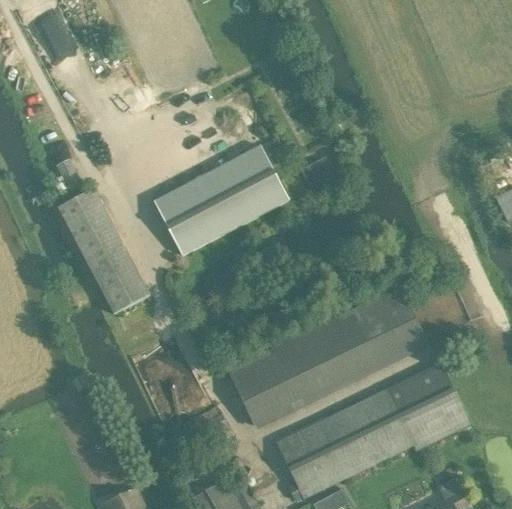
[(157,199),(185,253),(289,199),(261,145),(157,199)]
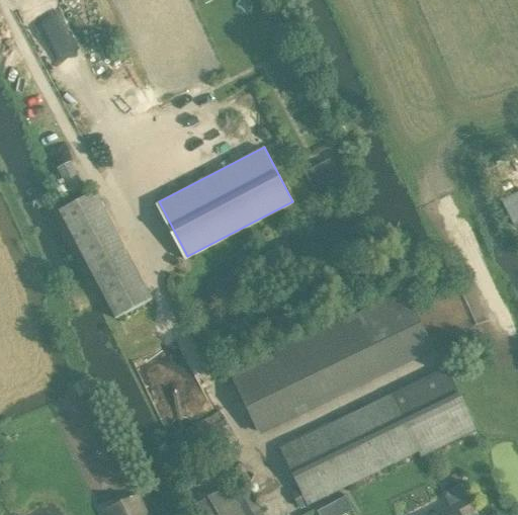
[(321,189),(344,177),(333,155),(309,168),(321,189)]
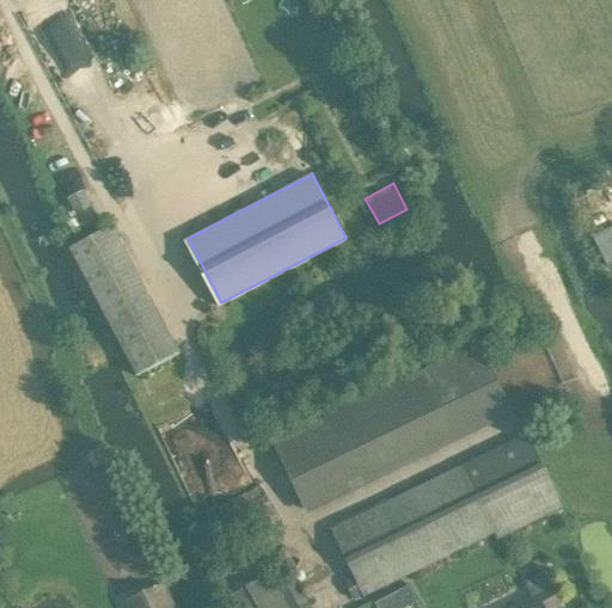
[(83,190),(67,197),(84,229),(99,222),(83,190)]
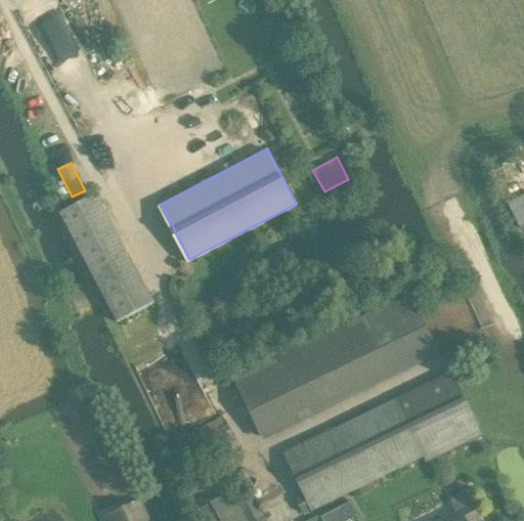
[(150,301),(95,194),(59,213),(115,319),(150,301)]
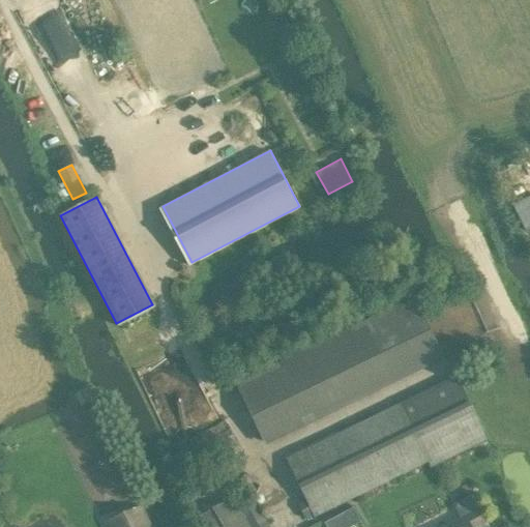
[(414,293),(235,380),(264,441),(443,354),(414,293)]
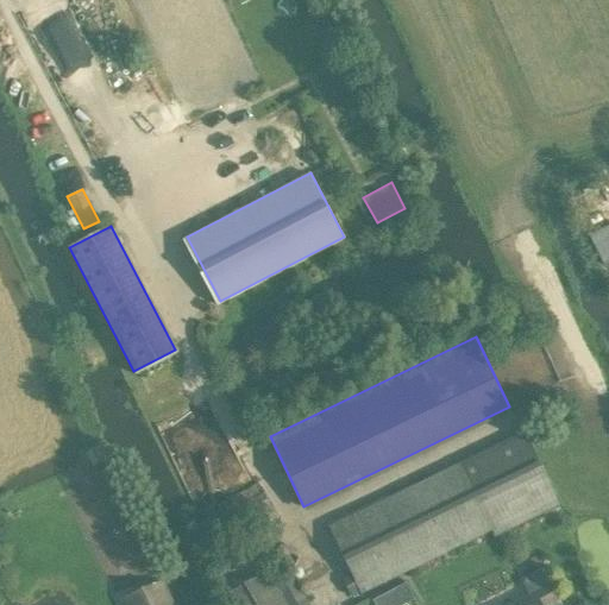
[(526,429),(330,524),(352,572),(344,577),(353,596),(494,528),(496,534),(562,503),(558,496),(532,442),(526,429)]
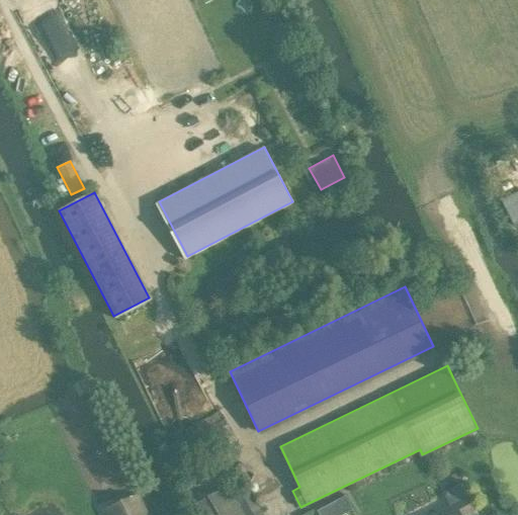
[(86,375),(74,381),(79,393),(91,388),(86,375)]
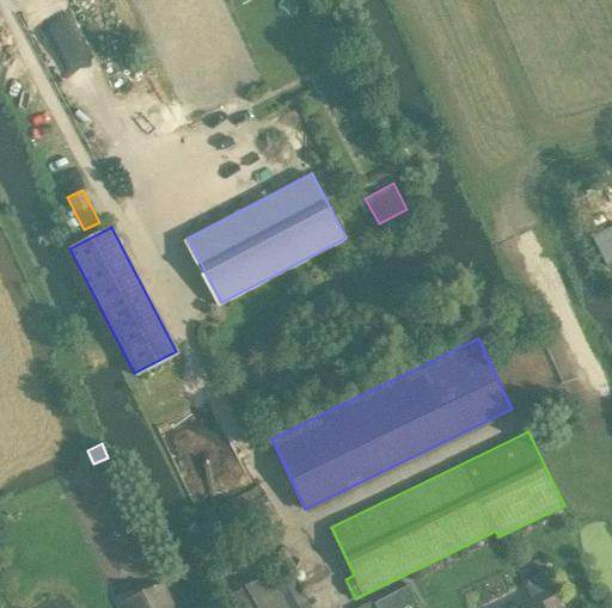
[(238,539),(280,517),(262,483),(220,505),(238,539)]
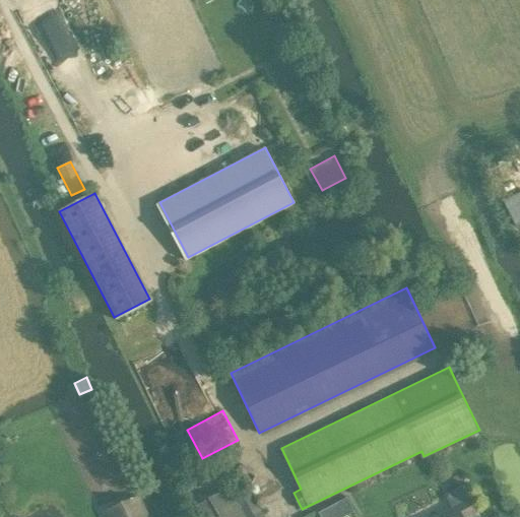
[(198,516),(247,516),(230,486),(193,507),(198,516)]
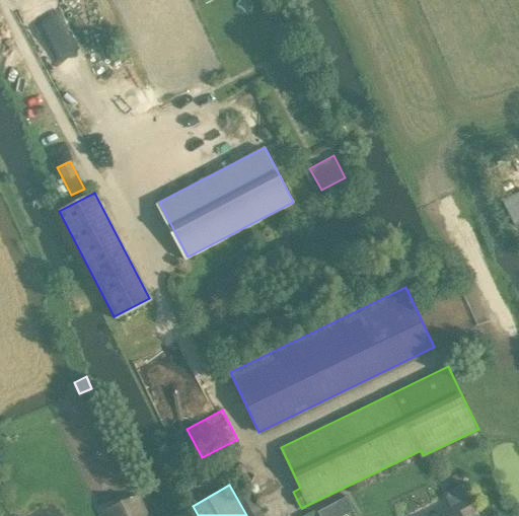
[(469,515),(474,514),(461,487),(447,494),(453,507),(435,515),(469,515)]
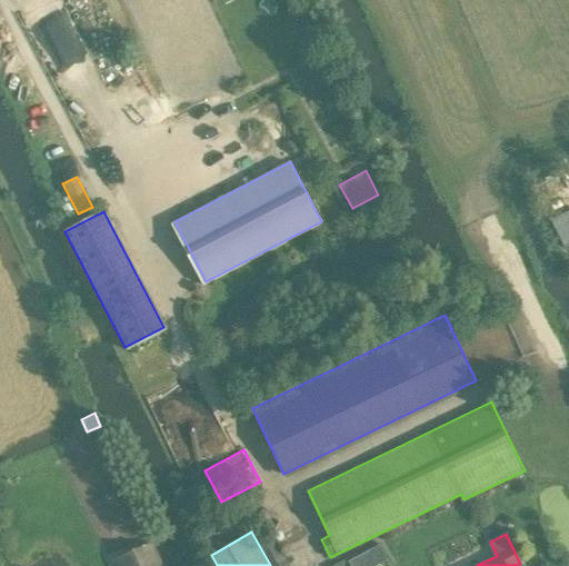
[(117,565),(161,565),(150,542),(113,558),(117,565)]
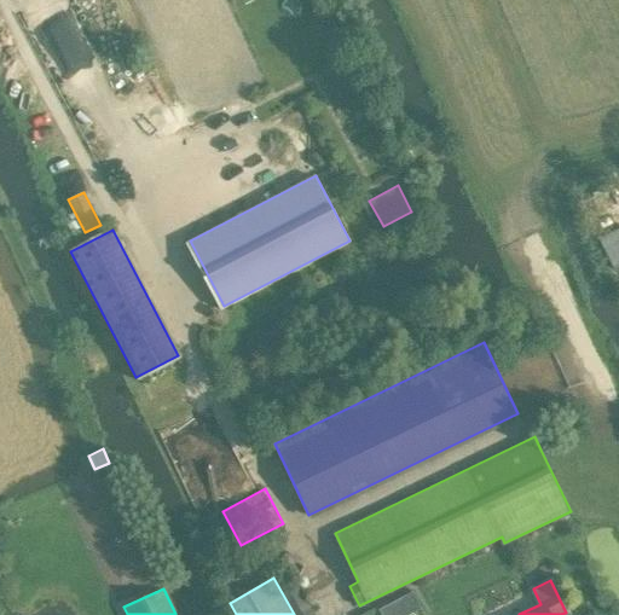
[(414,591),(400,598),(409,614),(422,607),(414,591)]
